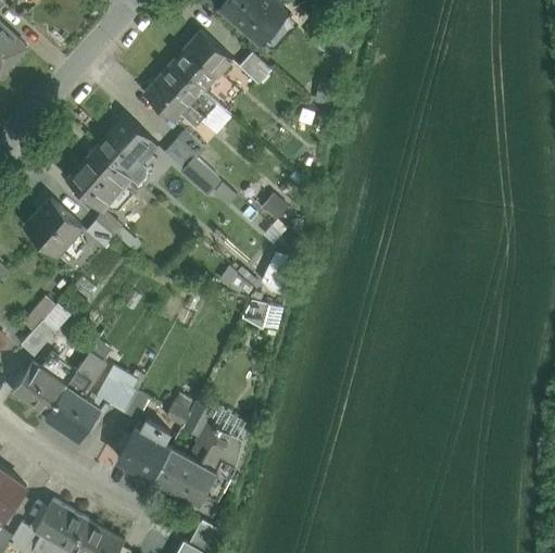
[(270,0),(227,0),(221,8),(260,42),(286,13),(270,0)]
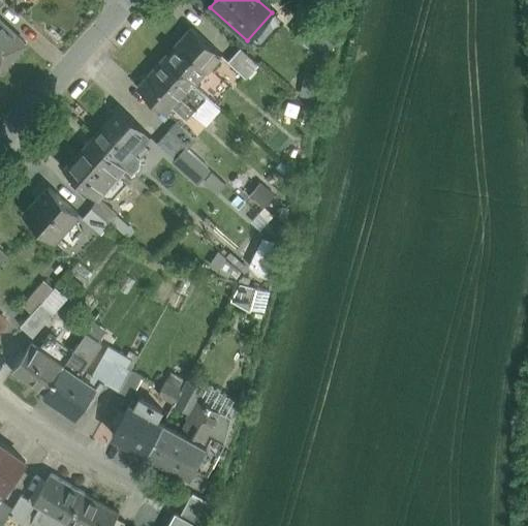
[(0,70),(25,44),(0,21),(0,70)]
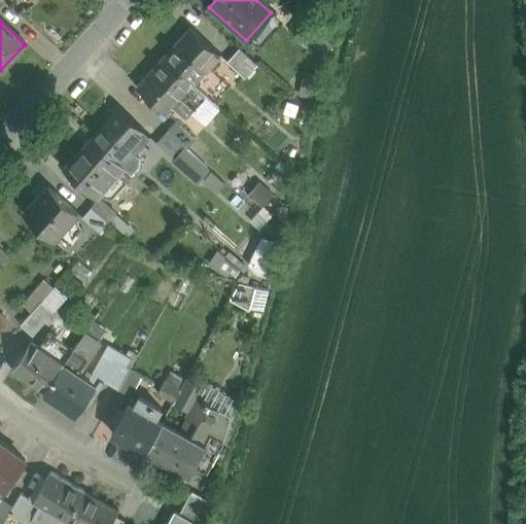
[(218,56),(189,30),(164,60),(191,84),(218,56)]
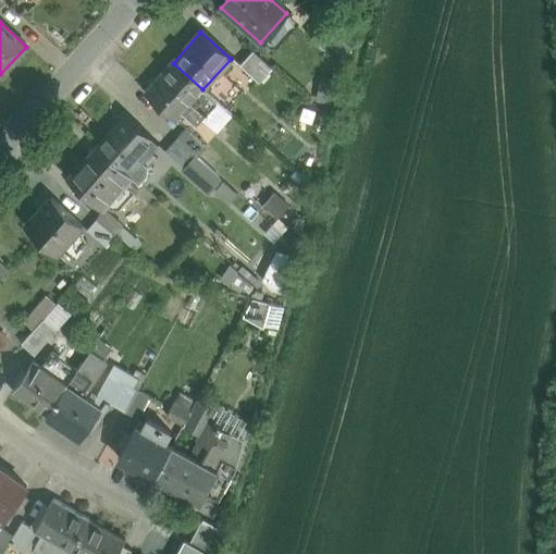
[(271,70),(252,52),(238,66),(258,85),(271,70)]
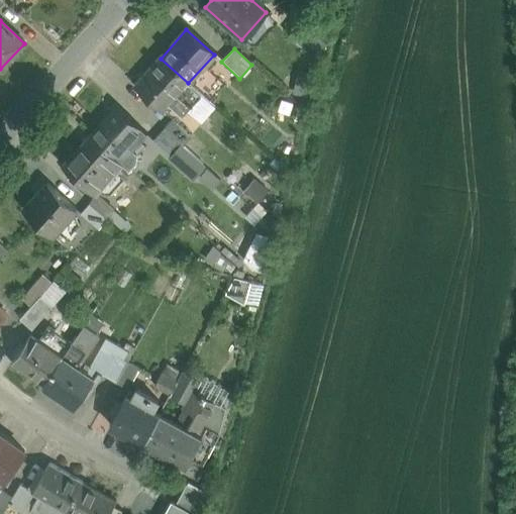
[(161,59),(134,88),(161,111),(167,104),(182,118),(201,95),(188,83),(161,59)]
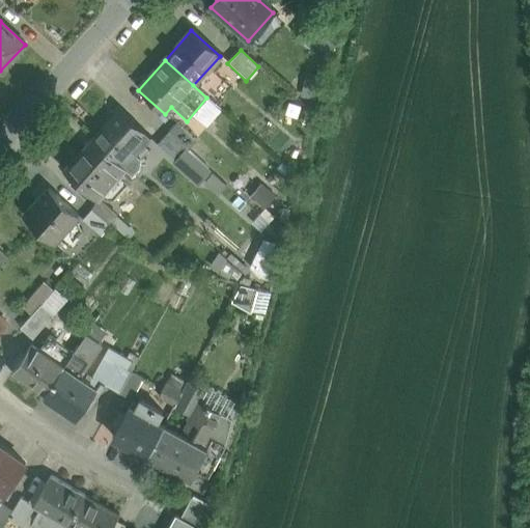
[(120,110),(92,140),(126,169),(132,175),(139,167),(140,160),(135,156),(150,139),(144,133),(120,110)]
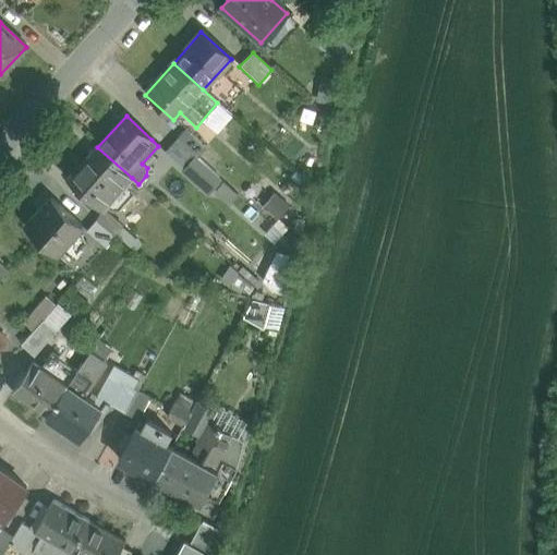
[(206,148),(184,130),(174,141),(196,159),(206,148)]
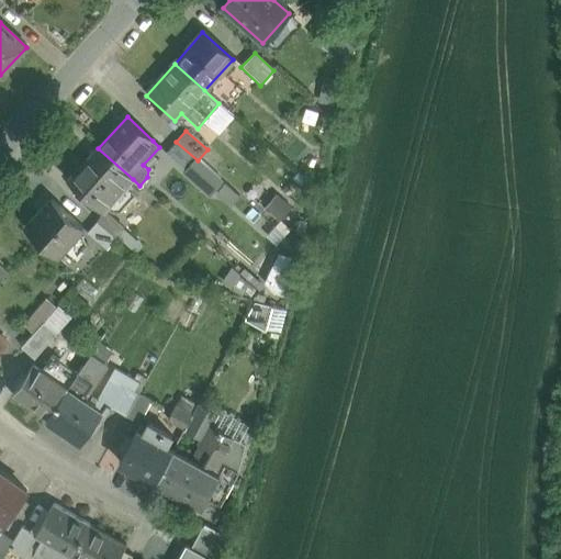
[(198,160),(176,142),(166,154),(199,183),(198,185),(208,193),(220,180),(198,160)]
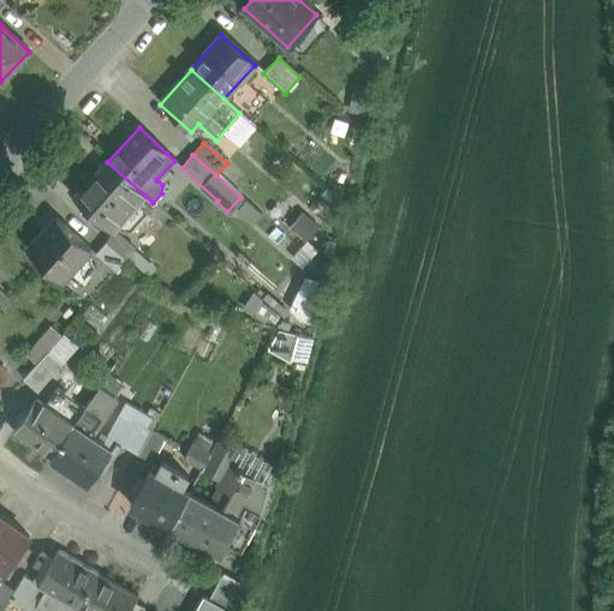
[(107,162),(75,198),(113,232),(145,196),(107,162)]
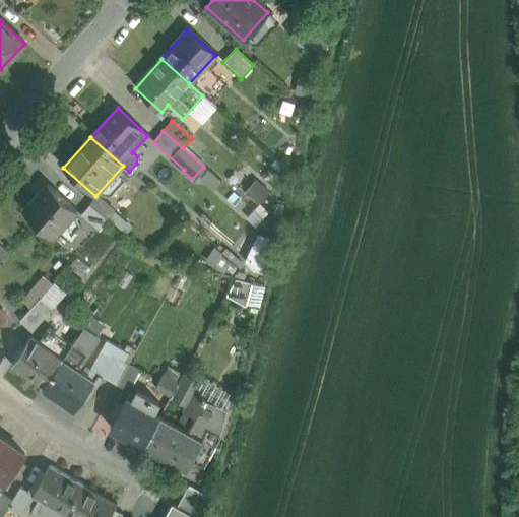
[(48,185),(23,212),(52,238),(76,211),(48,185)]
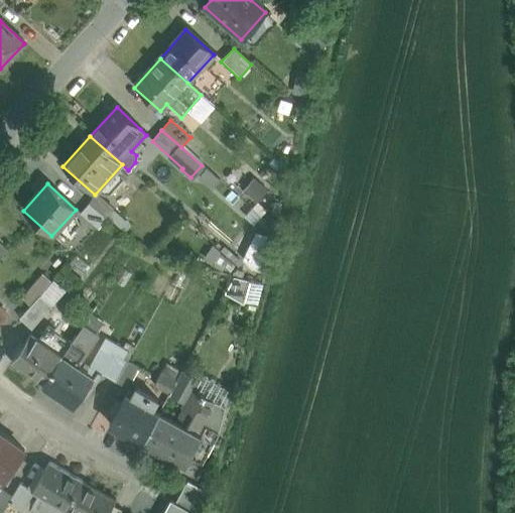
[(107,220),(89,205),(80,214),(98,230),(107,220)]
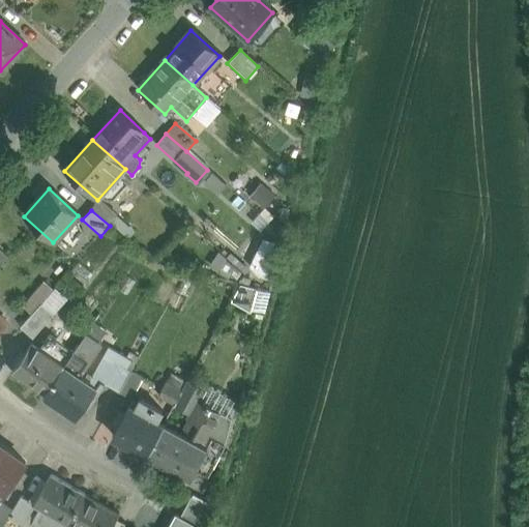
[(285,228),(272,217),(266,224),(282,237),(285,228)]
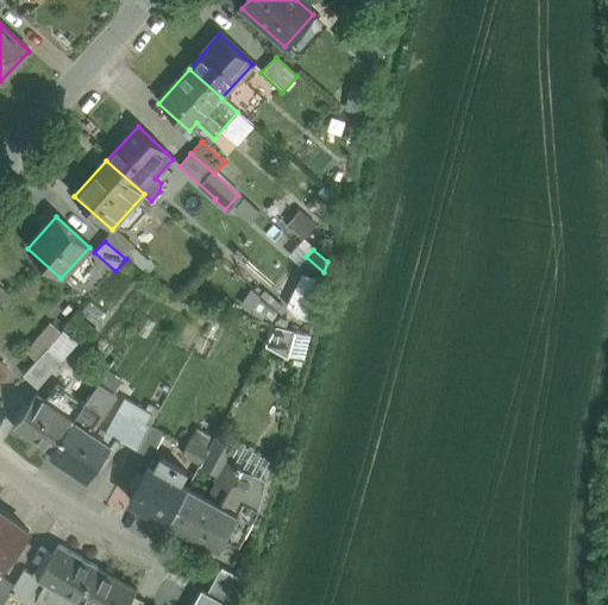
[(324,272),(306,257),(301,263),(321,282),(324,272)]
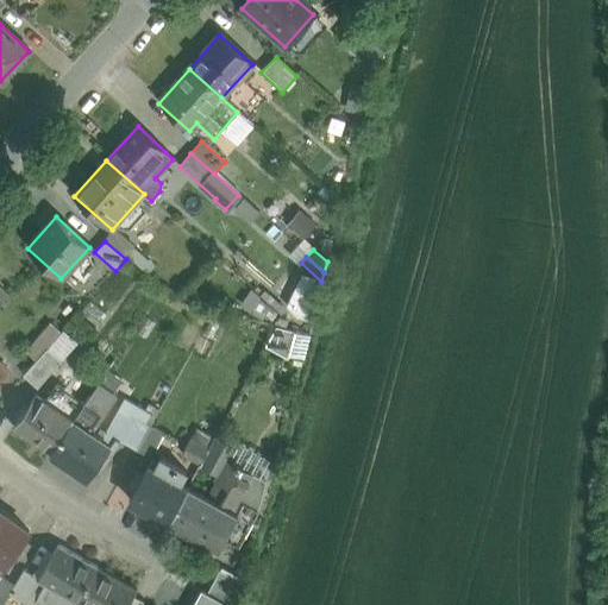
[(0,306),(10,296),(0,287),(0,306)]
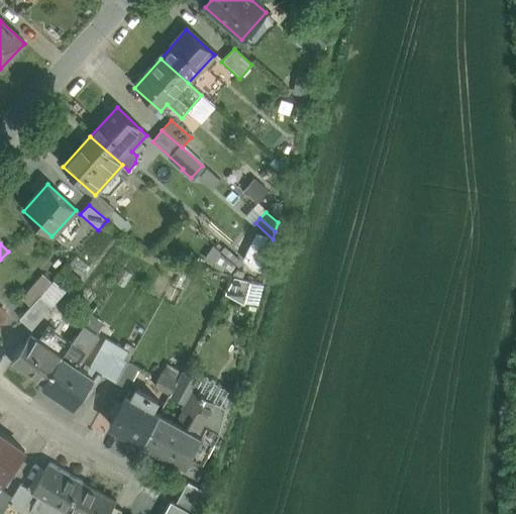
[(202,259),(225,276),(236,262),(212,244),(202,259)]
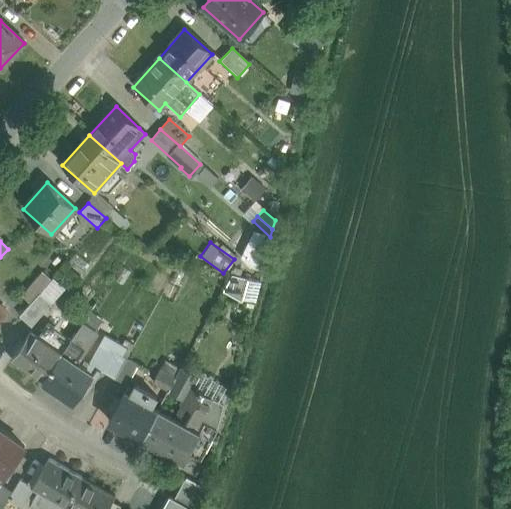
[(41,273),(21,297),(29,304),(50,281),(41,273)]
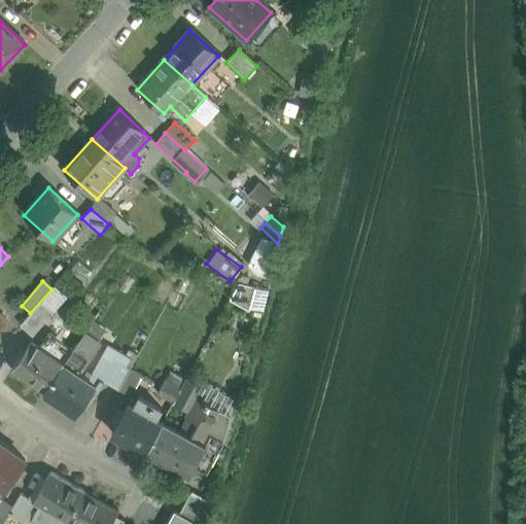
[(235,281),(225,301),(255,314),(265,294),(235,281)]
